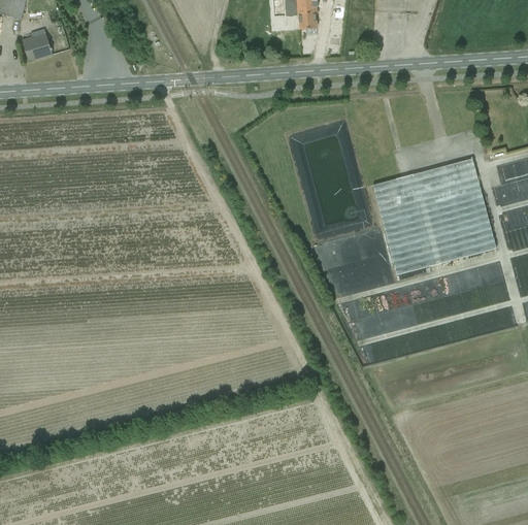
[(2,0),(0,8),(0,11),(21,19),(25,0),(2,0)]
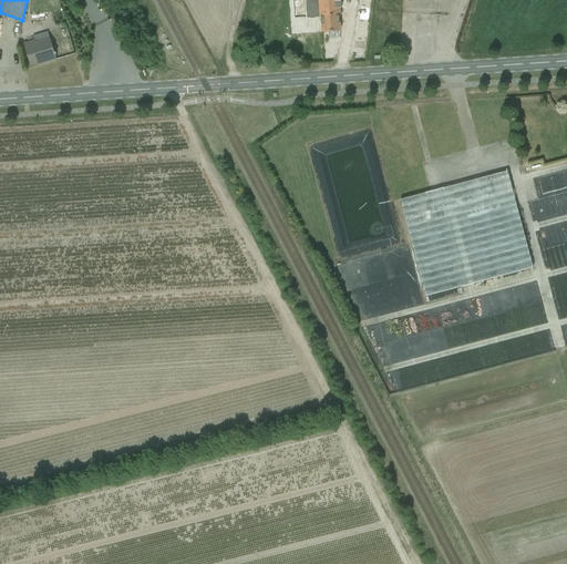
[(319,0),(322,30),(340,29),(338,0),(319,0)]
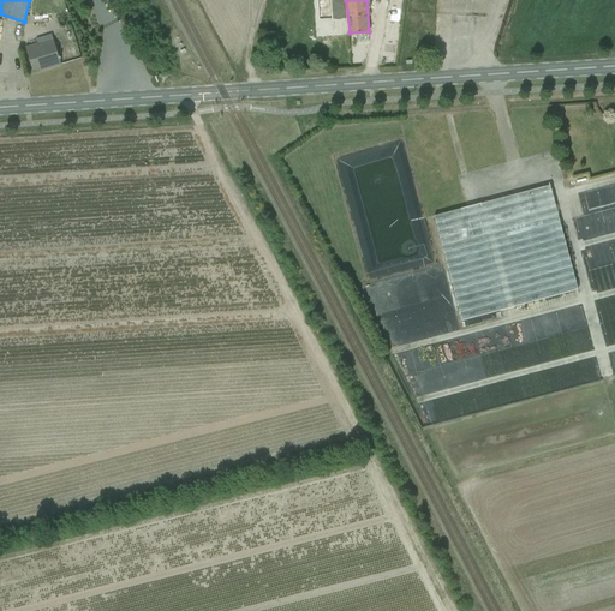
[(45,66),(61,61),(54,39),(39,43),(37,41),(25,43),(28,52),(33,67),(45,64),(45,66)]
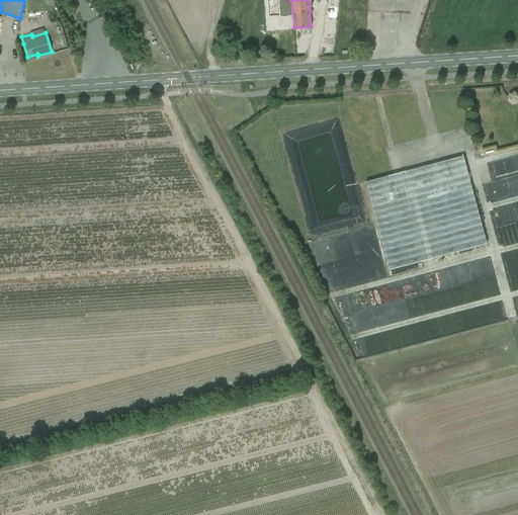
[(366,180),(390,268),(487,242),(463,154),(366,180)]
